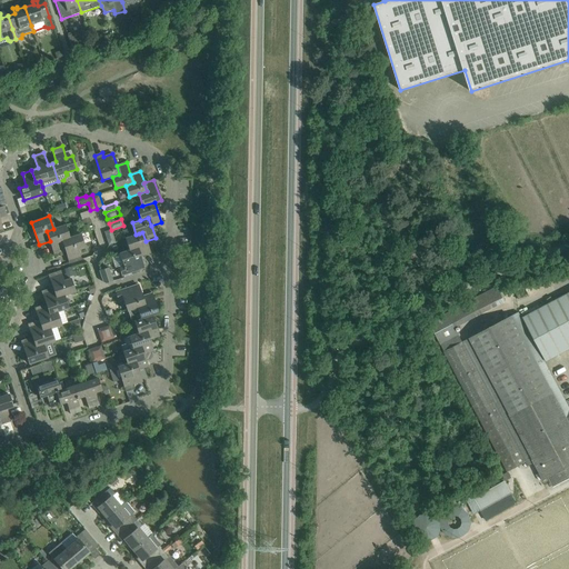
[(53,229),(47,231),(50,241),(55,255),(65,250),(66,250),(62,240),(69,238),(65,225),(53,229)]
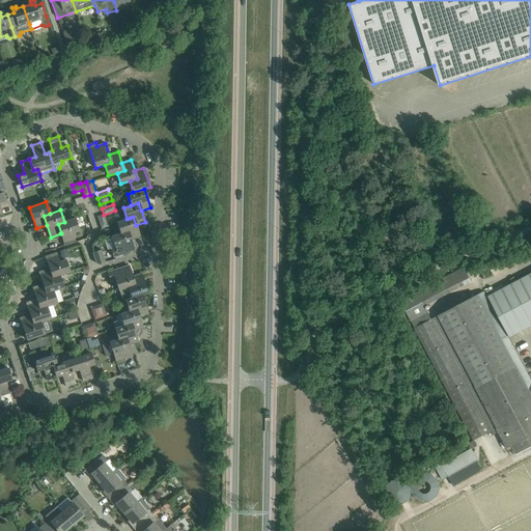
[(104,215),(98,217),(102,228),(107,226),(104,215)]
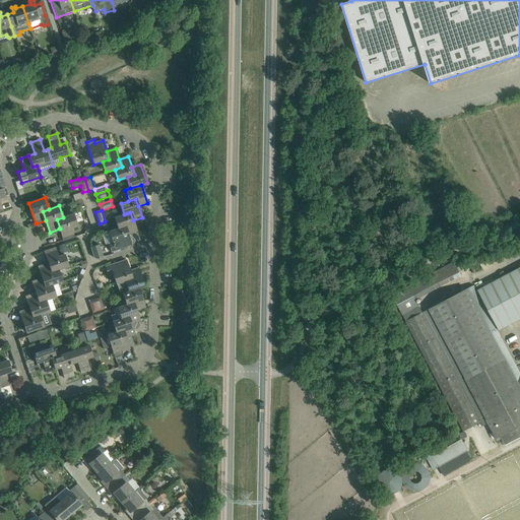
[(130,212),(127,213),(124,214),(115,217),(118,229),(125,226),(128,235),(128,234),(137,232),(133,220),(130,212)]
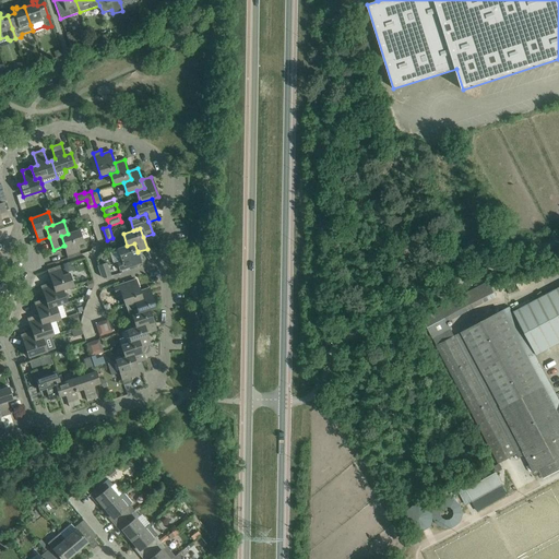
[(68,234),(61,236),(64,246),(63,246),(68,259),(80,254),(76,245),(83,244),(79,229),(68,234)]
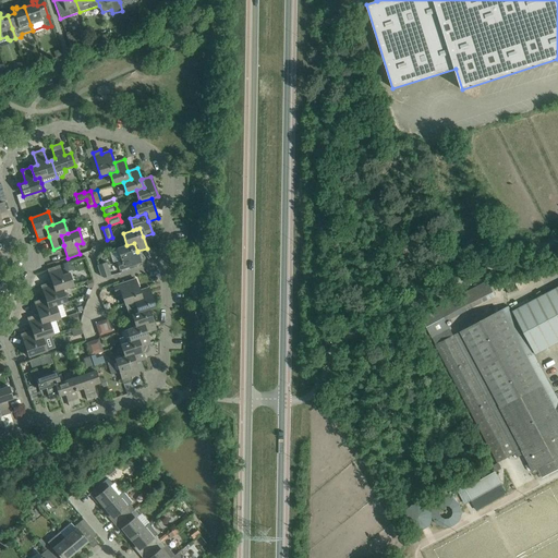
[(121,261),(117,262),(120,270),(142,263),(137,251),(137,252),(134,243),(126,245),(118,249),(121,261)]
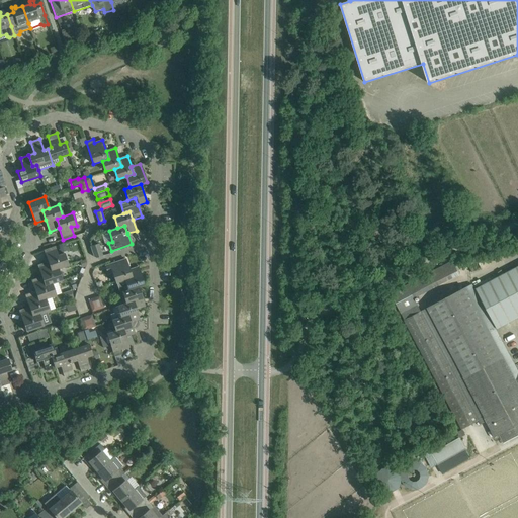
[(96,258),(102,256),(98,244),(90,247),(93,257),(96,258)]
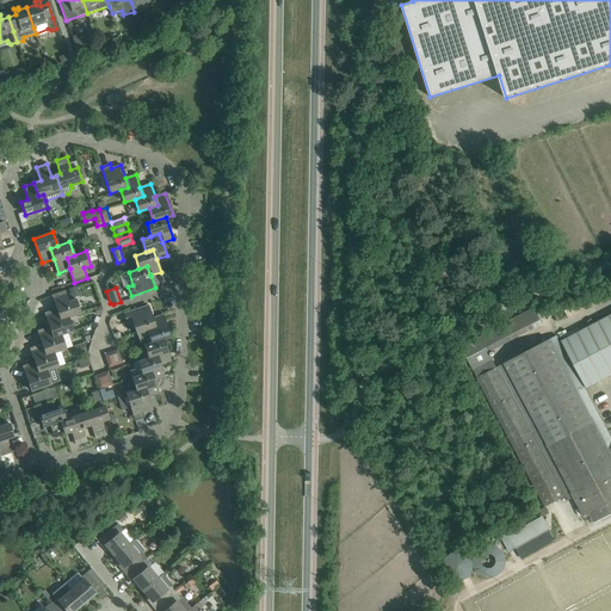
[(75,298),(68,301),(65,291),(53,295),(56,309),(61,320),(68,318),(80,313),(75,298)]
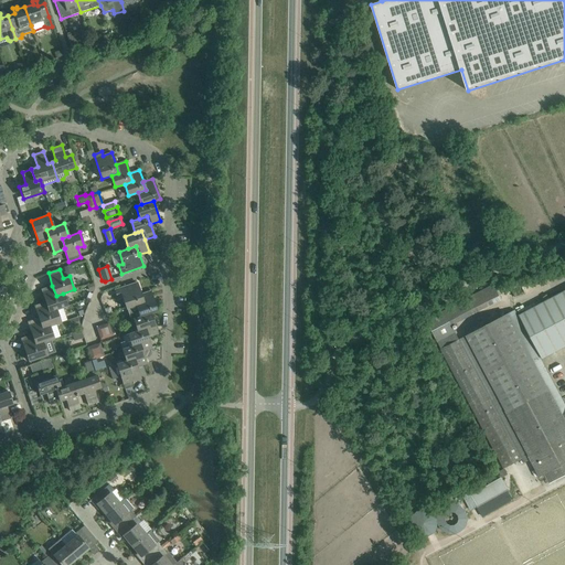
[(115,289),(117,298),(123,297),(126,309),(127,308),(136,306),(144,302),(140,295),(141,294),(137,283),(115,289)]
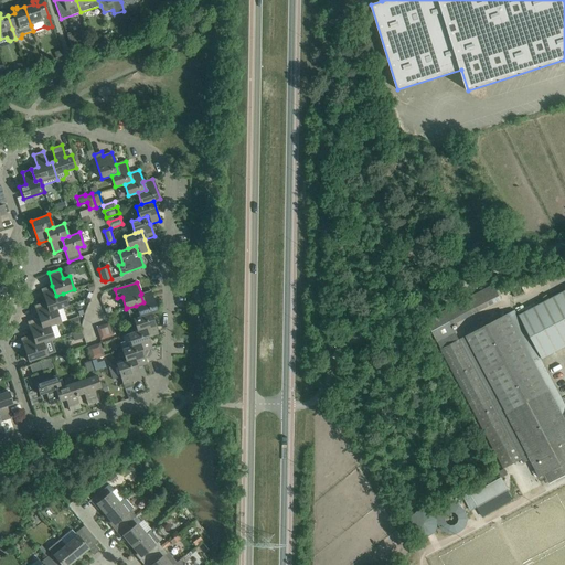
[(63,294),(56,296),(52,286),(41,289),(45,302),(46,302),(49,312),(56,309),(56,310),(67,306),(63,294)]
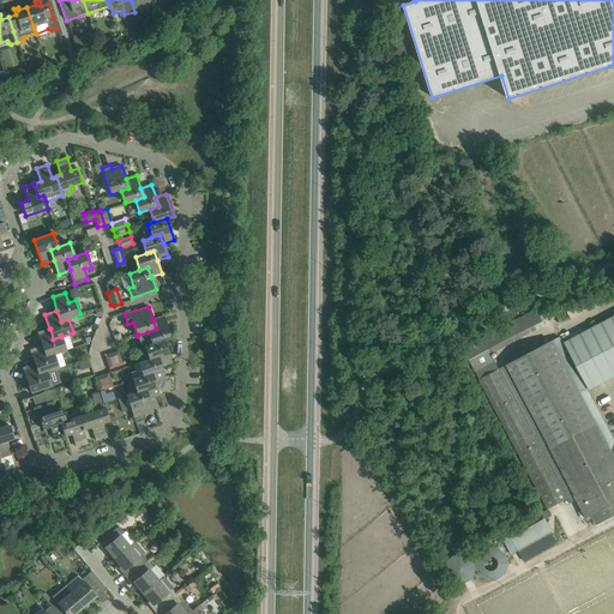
[(528,326),(542,320),(539,311),(524,315),(528,326)]
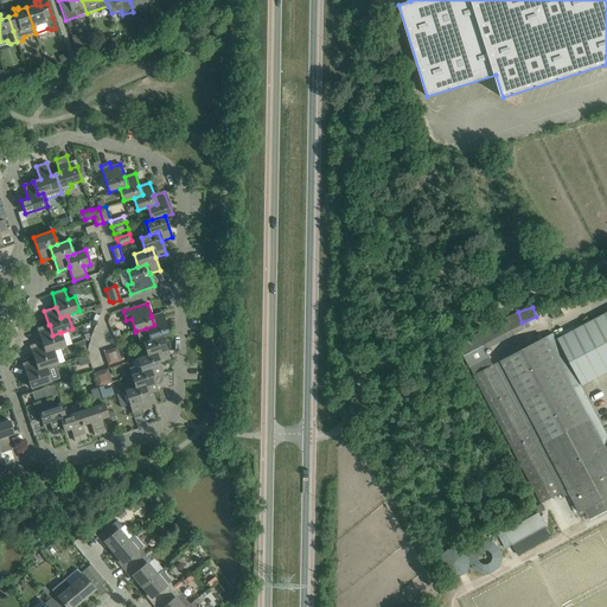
[(606,312),(557,339),(582,385),(606,372),(606,312)]
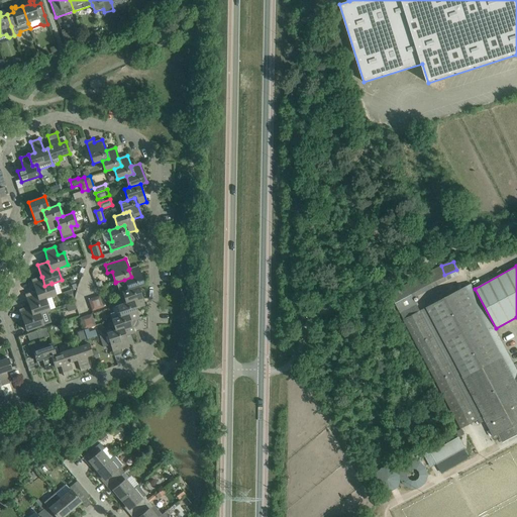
[(128,270),(131,277),(124,280),(116,282),(120,293),(122,292),(127,290),(137,287),(138,287),(143,285),(137,267),(129,269),(128,270)]
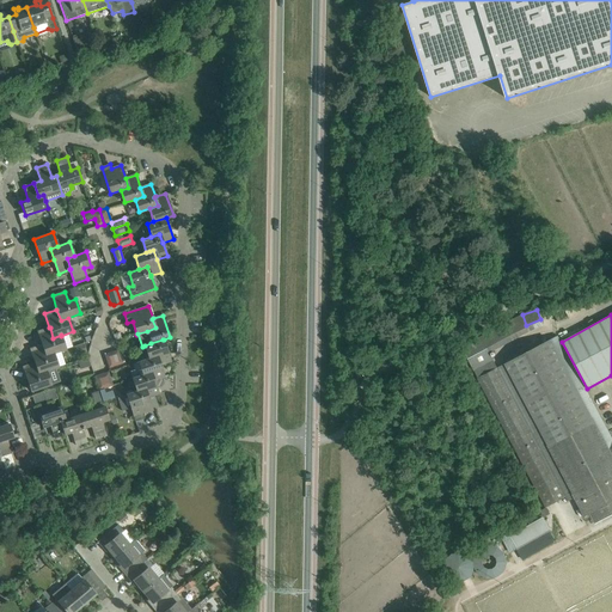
[(53,338),(50,328),(49,328),(37,331),(42,346),(46,355),(54,353),(66,349),(61,336),(61,335),(53,338)]
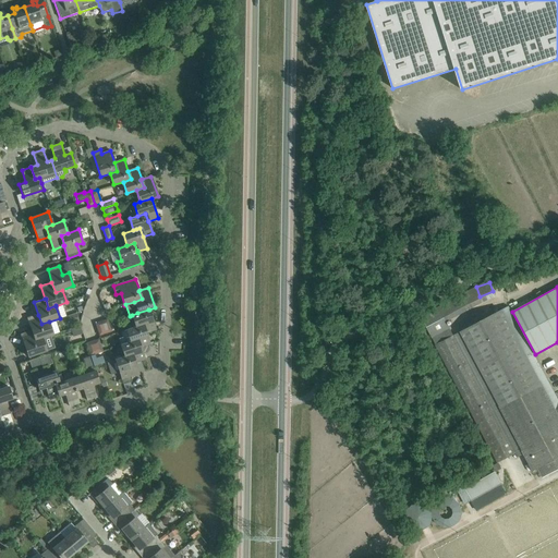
[(523,453),(533,471),(557,458),(557,400),(509,306),(453,335),(446,322),(438,307),(421,316),(498,463),(516,453),(518,457),(523,453)]
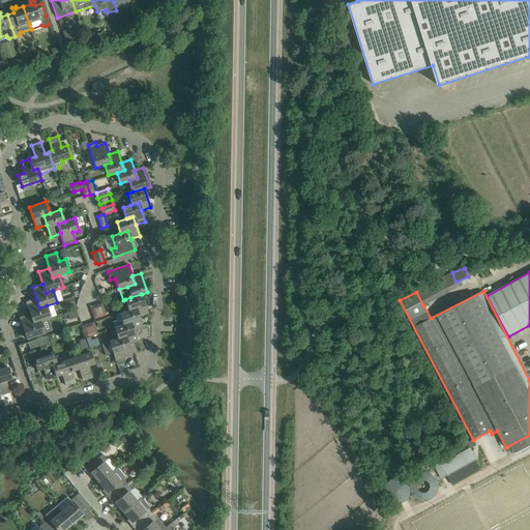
[(125,299),(128,311),(136,308),(139,316),(148,313),(142,294),(141,294),(130,297),(125,299)]
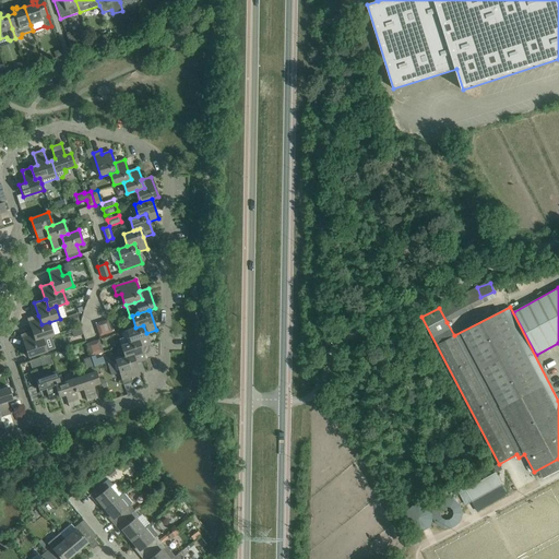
[(69,324),(80,321),(79,312),(67,316),(69,324)]
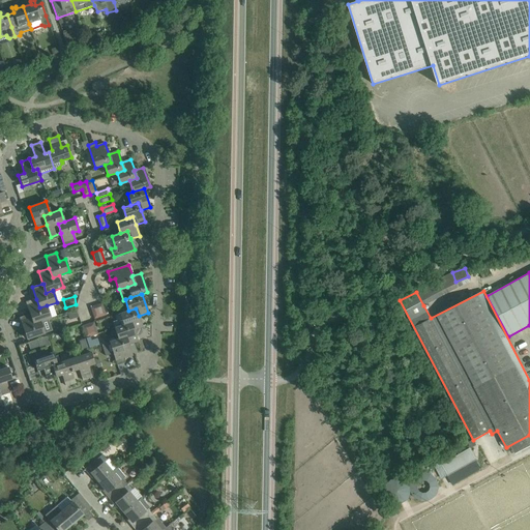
[(47,305),(39,307),(36,299),(26,302),(30,314),(33,323),(40,321),(51,318),(47,305)]
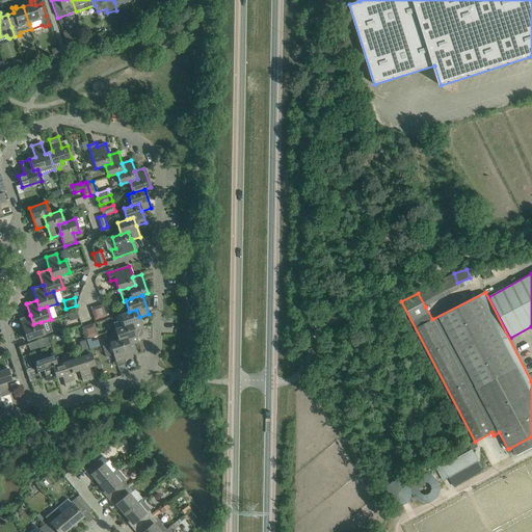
[(101,318),(106,316),(102,304),(97,306),(101,318)]
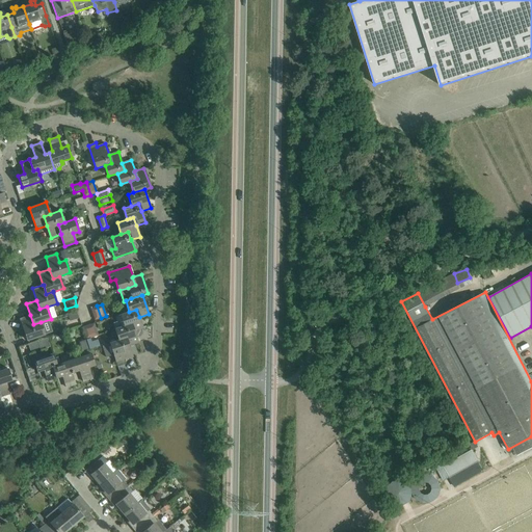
[(101,318),(97,306),(90,308),(95,320),(101,318)]
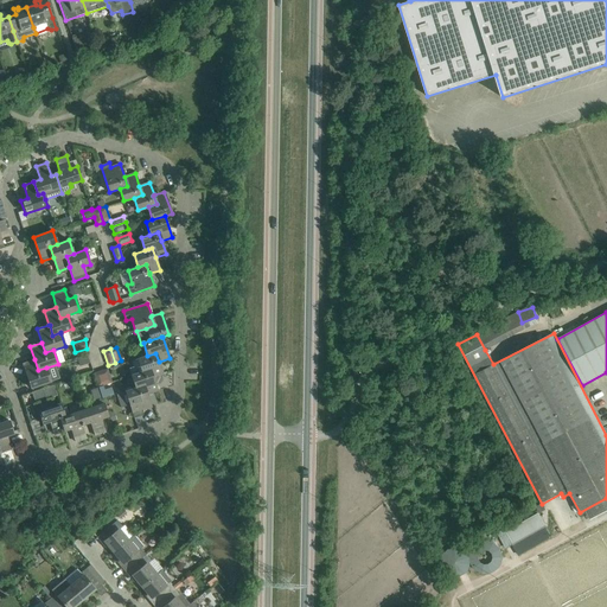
[(147,356),(132,360),(135,374),(141,371),(141,372),(149,369),(153,378),(164,375),(159,362),(155,353),(147,356)]
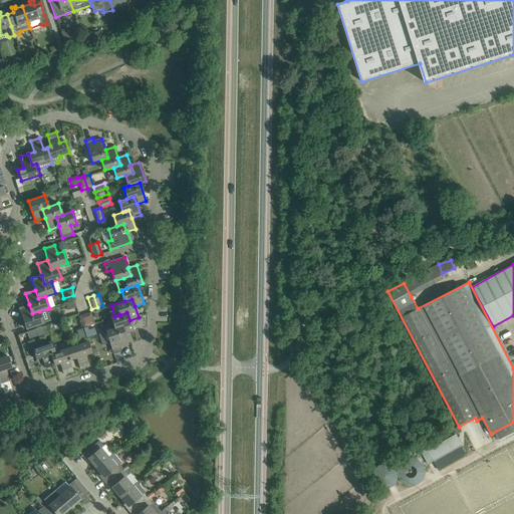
[(73,300),(65,303),(67,310),(76,307),(73,300)]
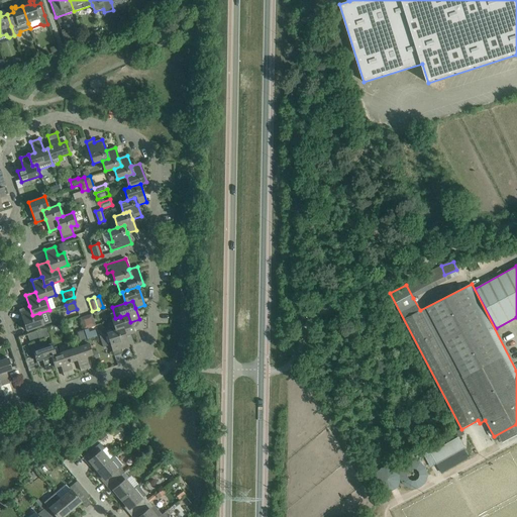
[(29,306),(19,310),(26,330),(43,325),(39,313),(32,315),(29,306)]
